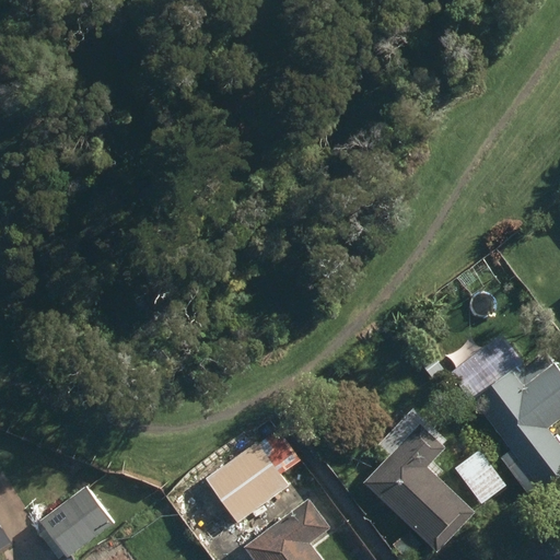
[(501,457),(533,498),(559,475),(559,444),(548,428),(559,418),(559,368),(547,352),(527,368),(523,362),(474,401),(512,448),(501,457)]
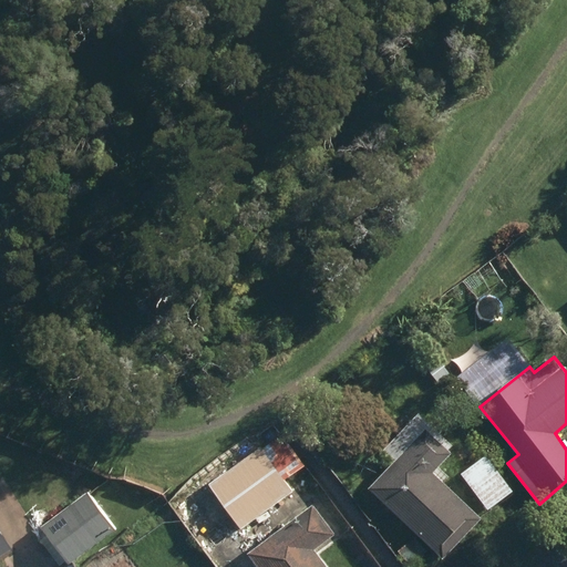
[(369,487),(444,558),(482,519),(442,483),(449,476),(439,466),(453,452),(449,449),(452,444),(419,412),(384,450),(395,460),(369,487)]
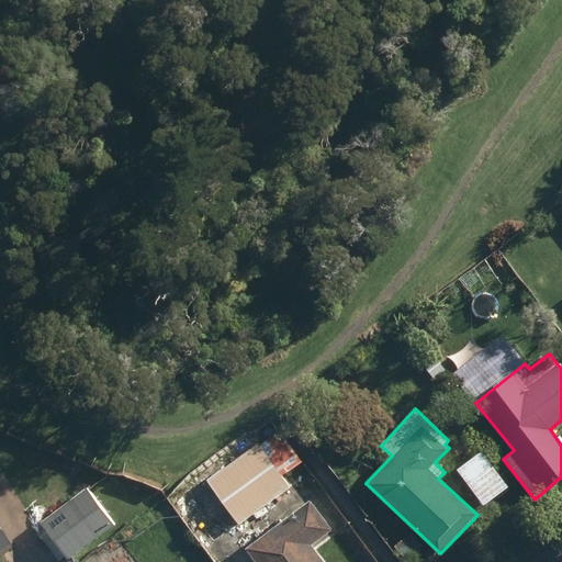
[(209,481),(240,525),(290,487),(258,444),(209,481)]
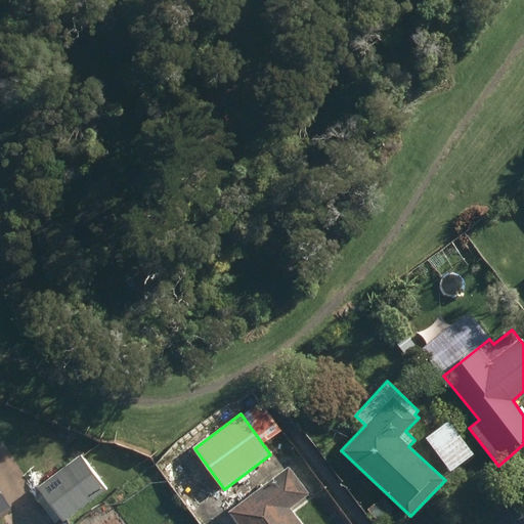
[(426,437),(450,471),(474,453),(448,420),(426,437)]
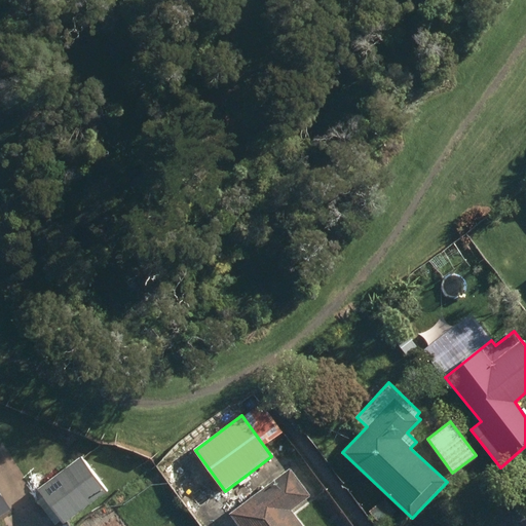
[(38,488),(64,522),(106,492),(80,457),(38,488)]
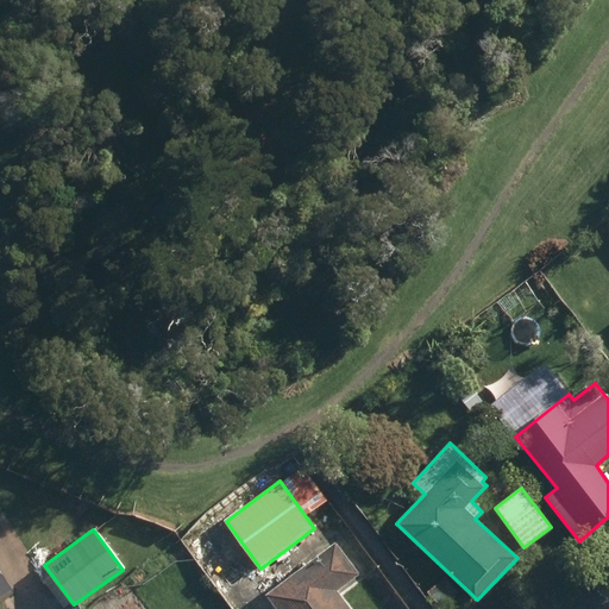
[(265,594),(276,608),(350,608),(337,591),(360,572),(336,540),(265,594)]
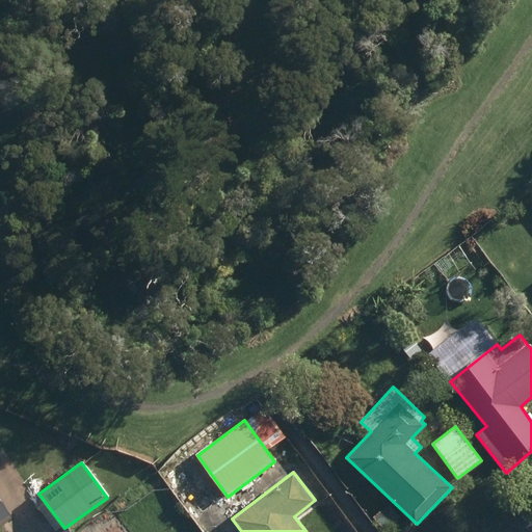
[(99,531),(124,531),(114,520),(99,531)]
